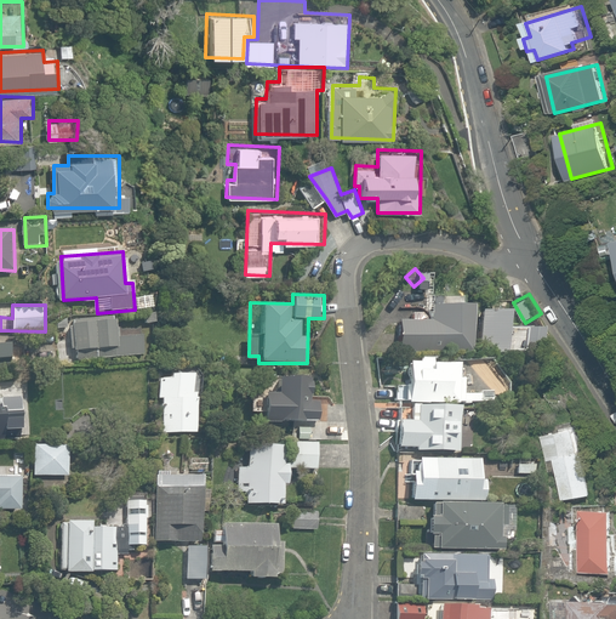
[(434,318),(405,318),(404,346),(471,346),(472,305),(434,305),(434,318)]
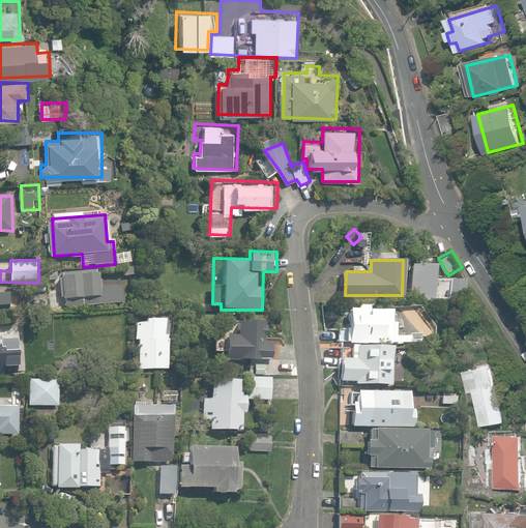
[(436,265),(414,264),(412,299),(467,301),(467,280),(435,279),(436,265)]
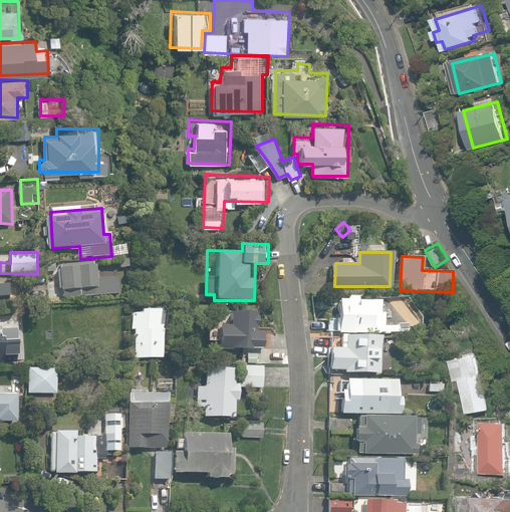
[(57,266),(59,289),(85,287),(86,295),(119,292),(118,275),(98,277),(97,263),(57,266)]
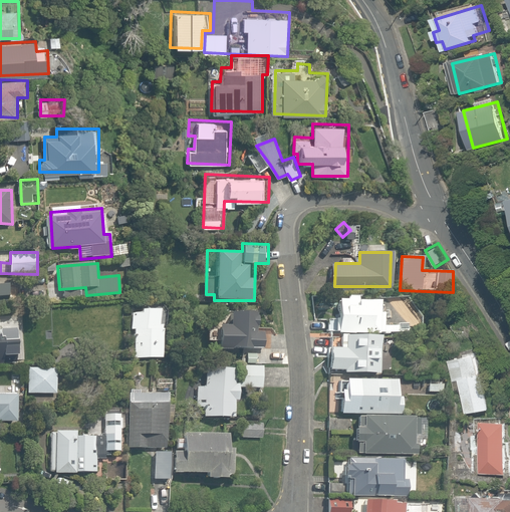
[(347,295),(347,298),(339,298),(338,331),(387,331),(388,299),(358,298),(358,296),(347,295)]
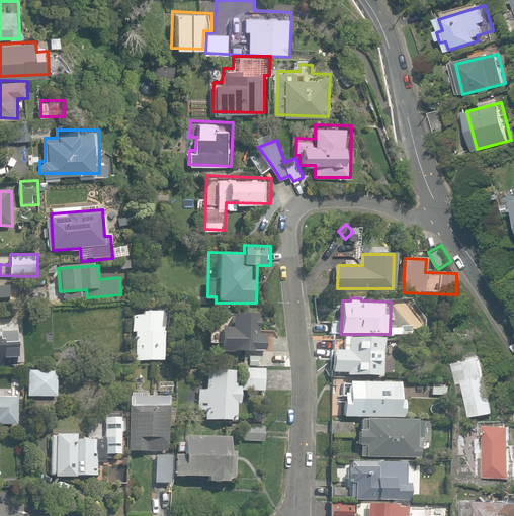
[(218,337),(209,336),(209,344),(218,344),(218,350),(277,351),(277,331),(261,330),(261,310),(227,309),(226,328),(219,328),(218,337)]
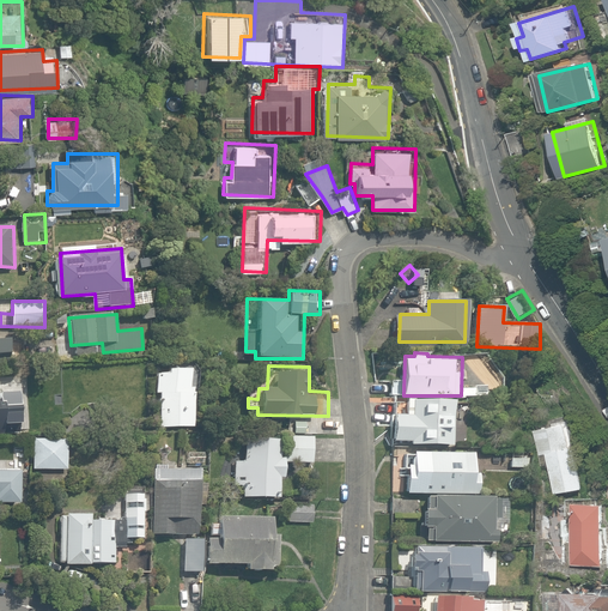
[(193,368),(156,368),(157,392),(160,392),(162,427),(194,427),(193,368)]
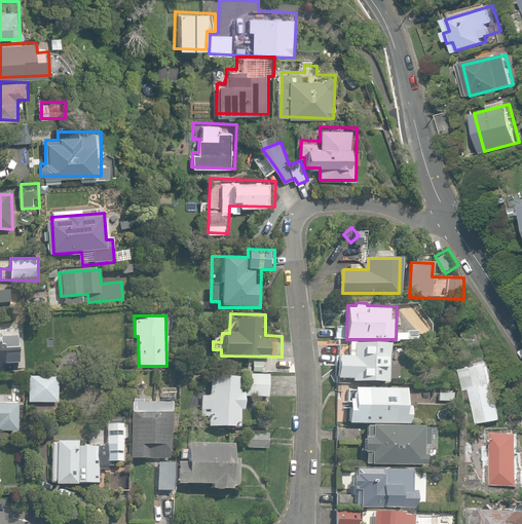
[(0,372),(1,372),(1,365),(20,365),(21,336),(2,336),(2,326),(0,325),(0,372)]
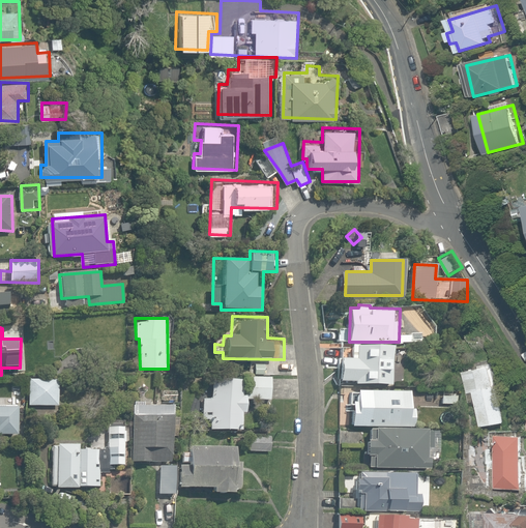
[(342,346),(341,378),(357,378),(356,383),(392,384),(393,347),(342,346)]
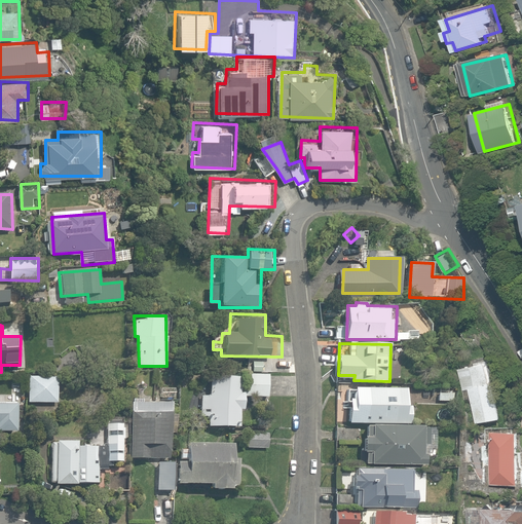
[(492,360),(462,365),(465,388),(475,387),(480,422),(500,419),(492,360)]
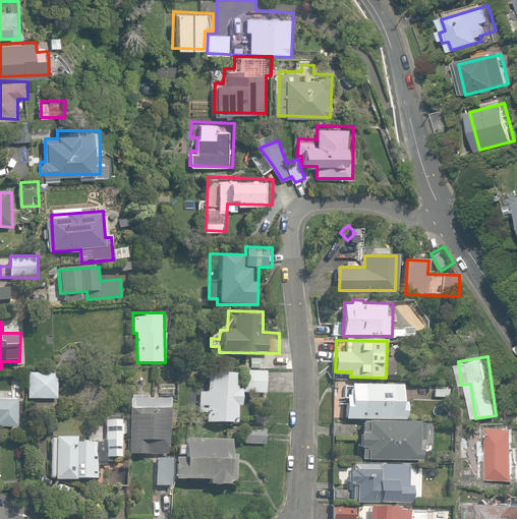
[(207,389),(200,389),(200,412),(206,412),(206,421),(241,422),(242,391),(270,391),(270,367),(207,366),(207,389)]
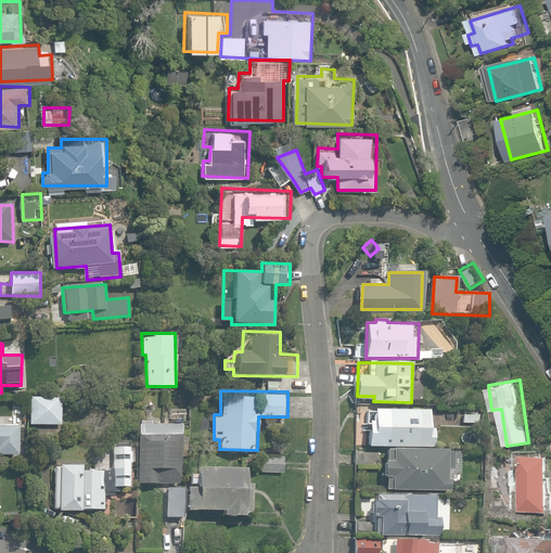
[(65,396),(28,395),(27,422),(64,423),(65,396)]
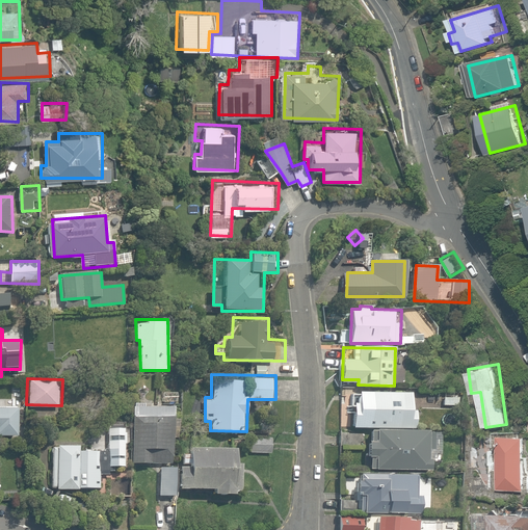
[(364,425),(419,424),(419,409),(413,409),(413,391),(364,391),(364,425)]
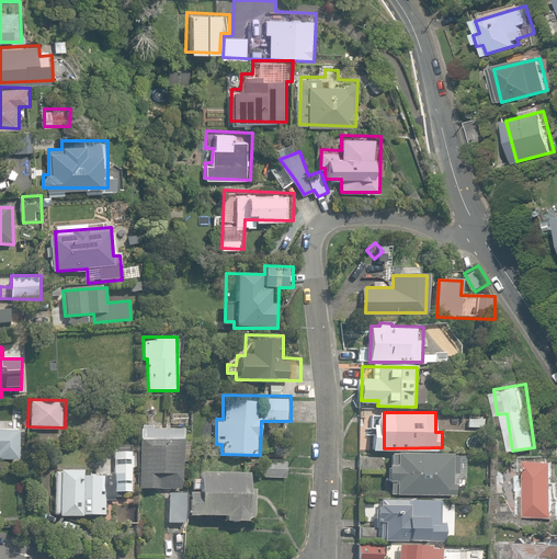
[(183,429),(140,428),(139,488),(181,489),(183,429)]
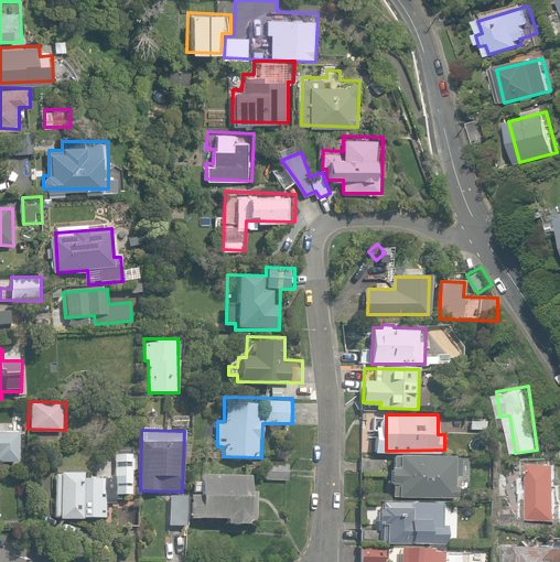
[(0,463),(20,463),(20,432),(0,431),(0,463)]
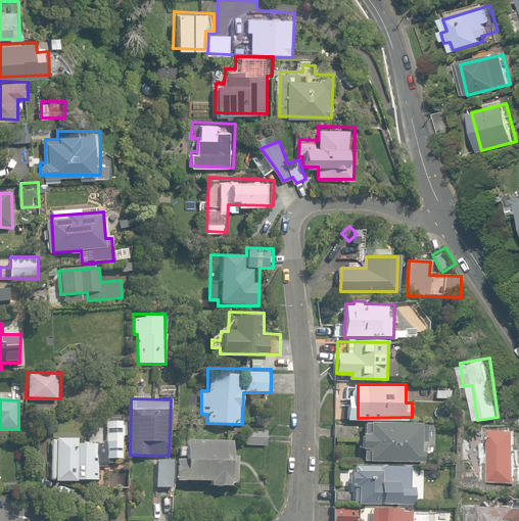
[(126,420),(107,420),(107,461),(126,461),(126,420)]
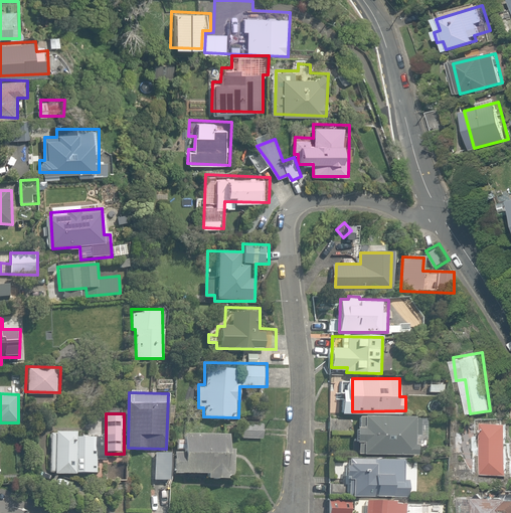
[(359,454),(418,455),(418,444),(413,444),(414,416),(360,415),(359,454)]
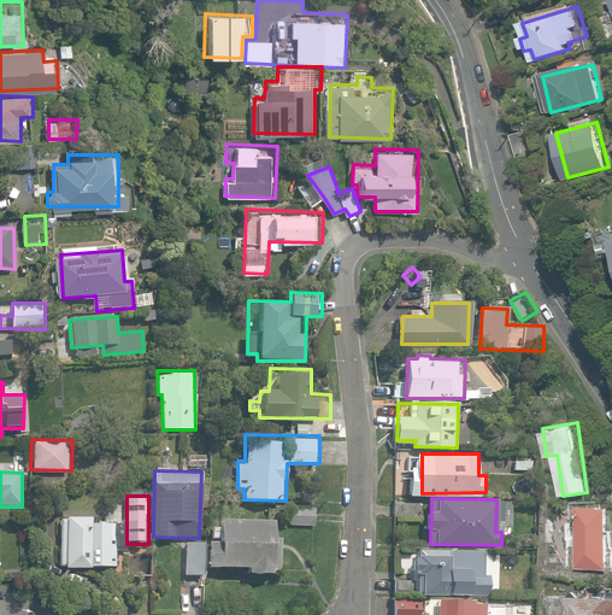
[(611,508),(582,508),(580,568),(608,568),(611,508)]
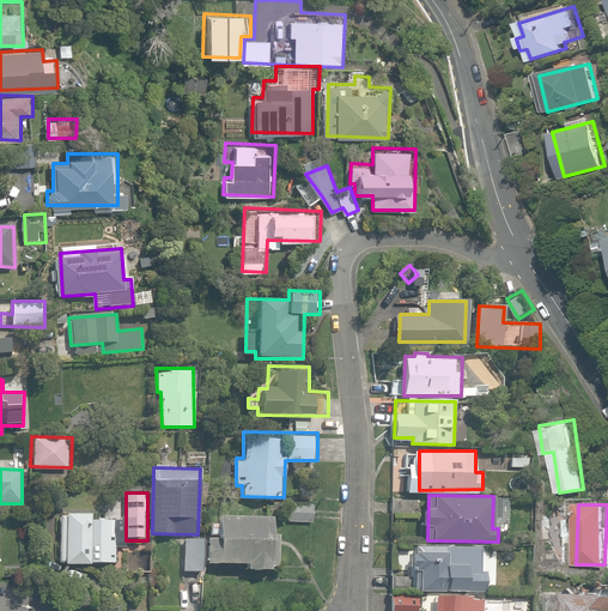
[(117,510),(61,512),(62,563),(119,562),(117,510)]
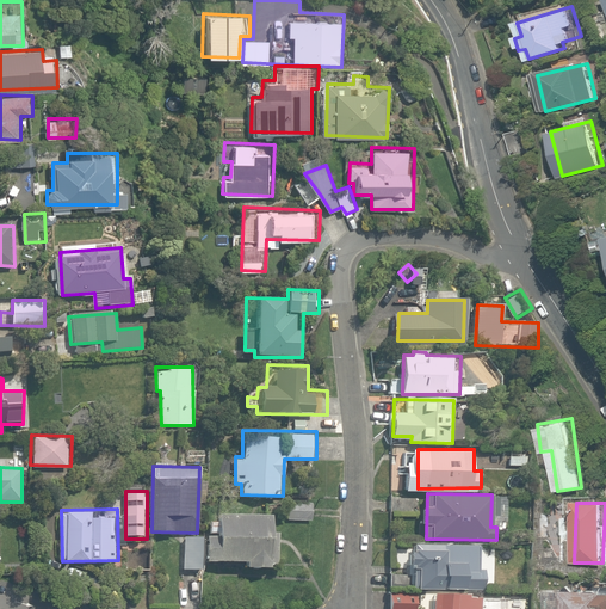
[(270,515),(215,515),(215,534),(205,534),(205,563),(241,563),(241,570),(270,570),(270,515)]
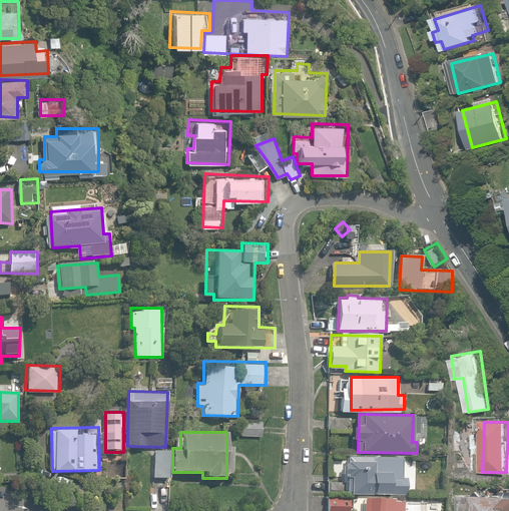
[(170,450),(155,449),(154,478),(169,478),(170,450)]
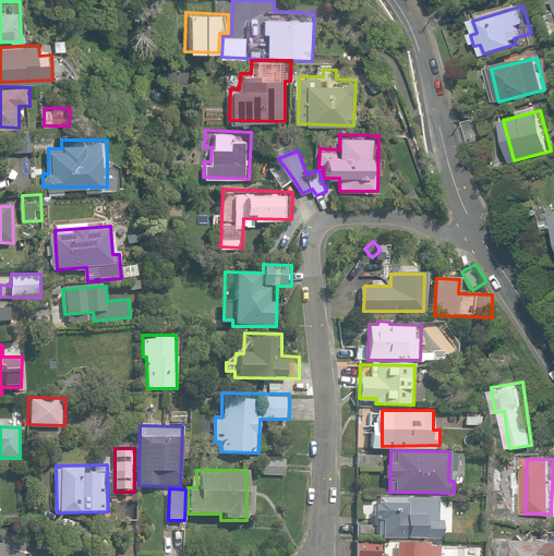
[(444,497),(380,496),(378,521),(384,521),(384,539),(444,540),(444,497)]
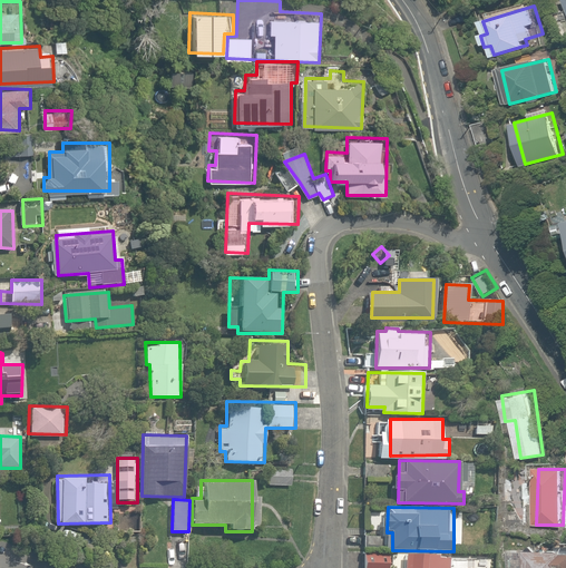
[(391,567),(391,552),(366,552),(364,567),(391,567)]
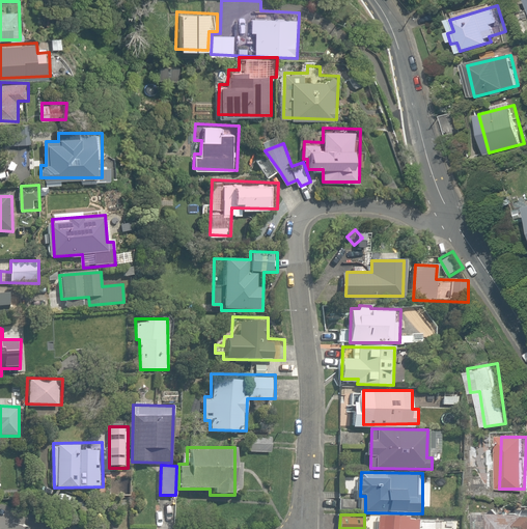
[(418,528),(419,519),(379,517),(378,528),(418,528)]
